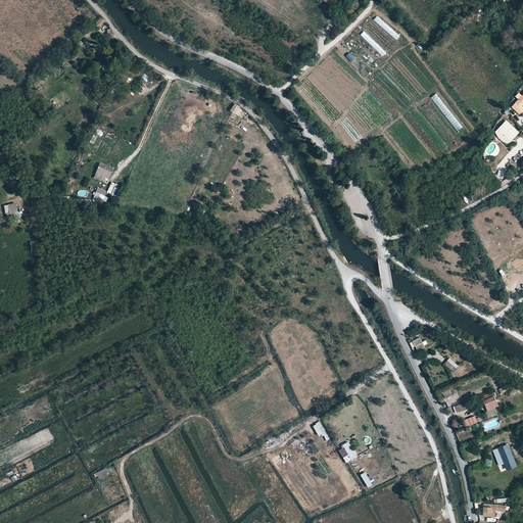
[(101,17),(94,25),(98,29),(105,21),(101,17)]
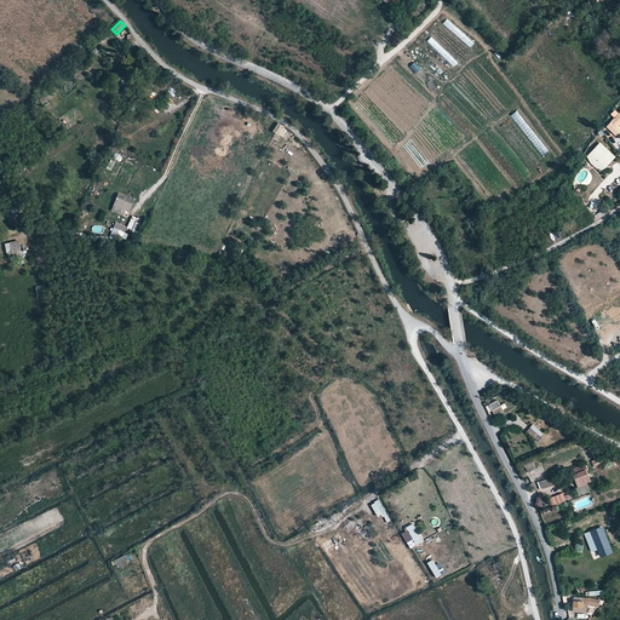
[(419,45),(414,50),(423,59),(428,55),(419,45)]
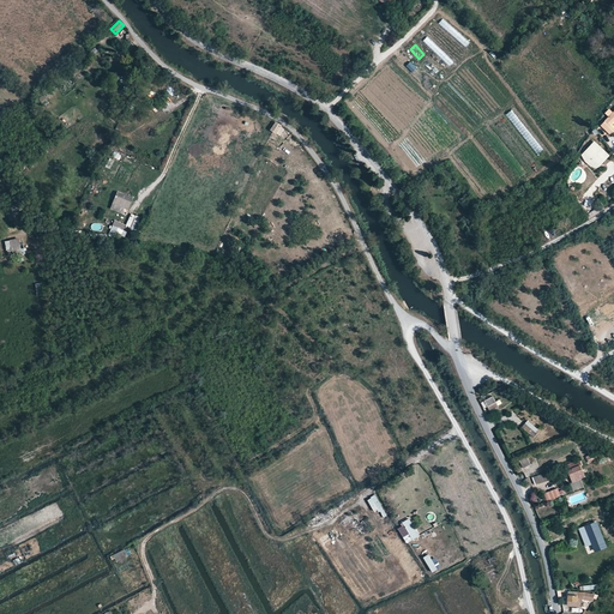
[(435,76),(440,70),(427,60),(423,66),(435,76)]
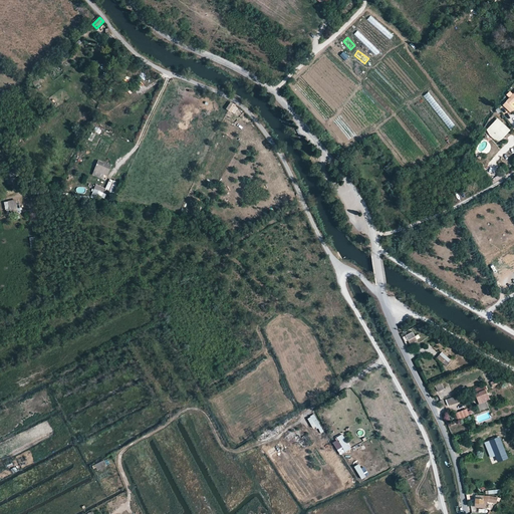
[(116,104),(119,107),(121,105),(130,96),(126,93),(116,104)]
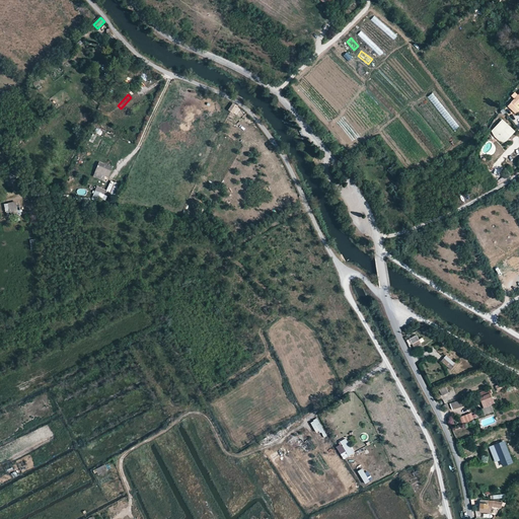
[(518,94),(507,106),(515,115),(518,110),(515,106),(518,102),(518,94)]
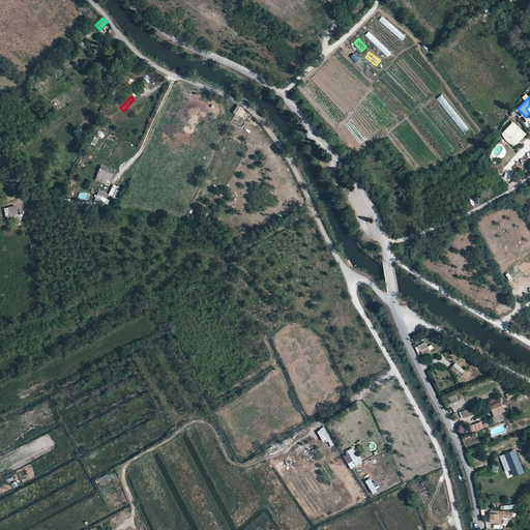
[(127,112),(136,102),(134,99),(125,109),(127,112)]
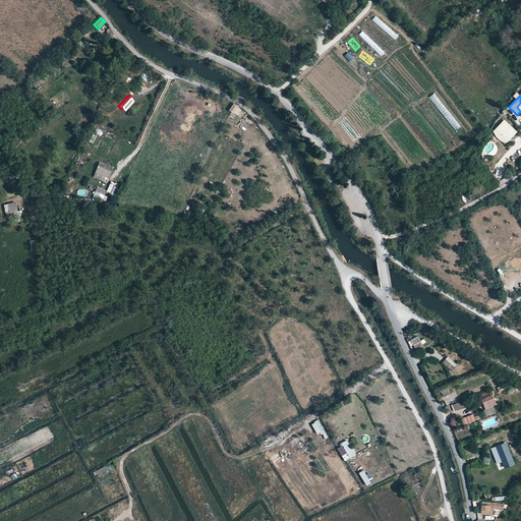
[(501,140),(506,142),(509,141),(514,136),(517,132),(504,120),(494,131),(497,137),(501,140)]
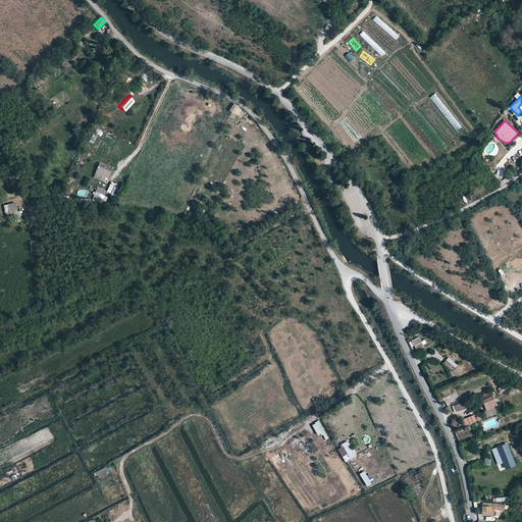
[(521,138),(521,137),(504,156),(509,161),(521,146),(521,138)]
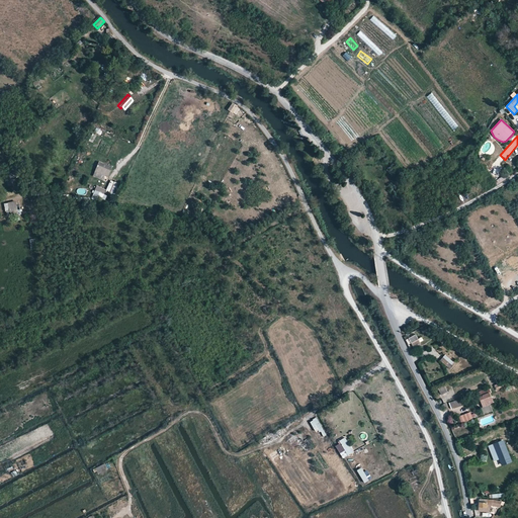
[(96,163),(95,166),(109,172),(111,169),(96,163)]
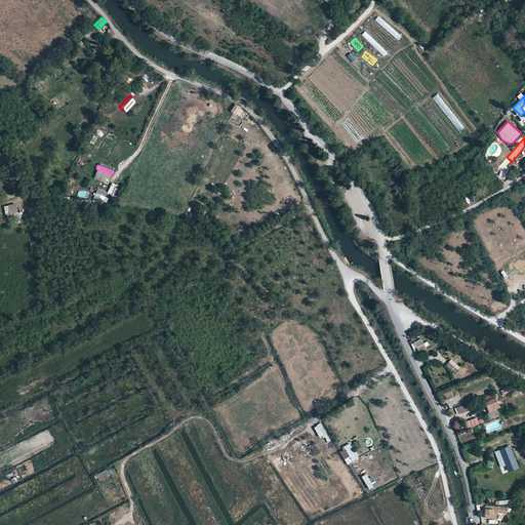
[(93,173),(109,180),(111,174),(96,168),(93,173)]
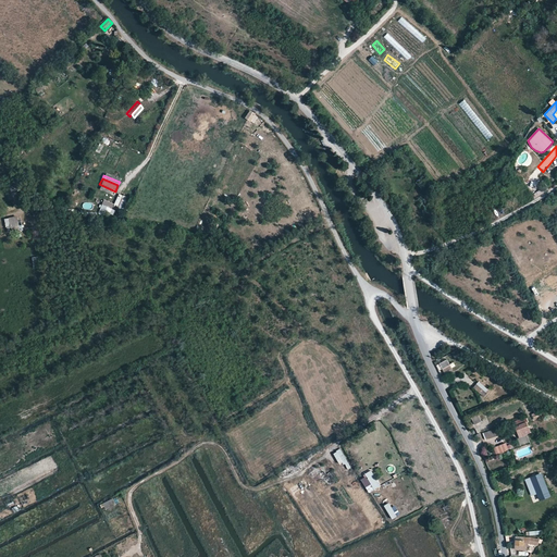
[(114,205),(125,209),(130,197),(119,194),(114,205)]
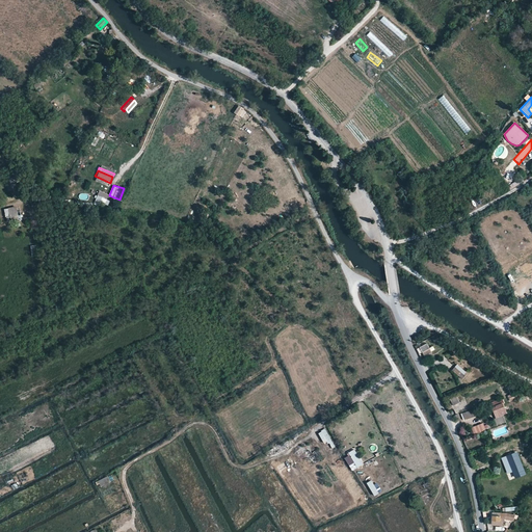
[(104,206),(108,193),(99,191),(95,204),(104,206)]
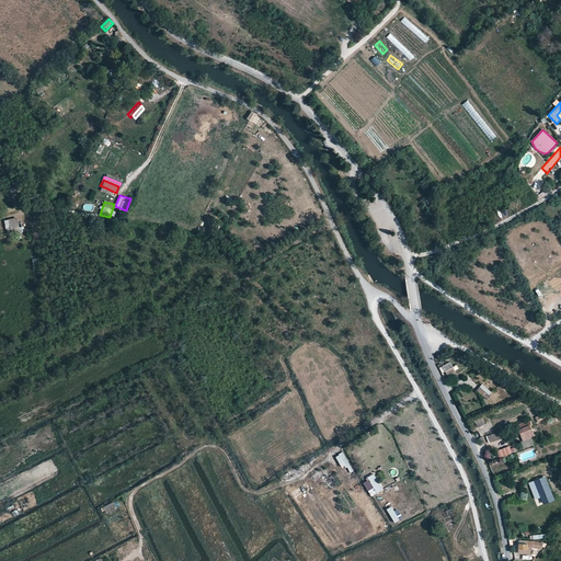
[(6,219),(7,233),(23,232),(22,222),(19,222),(18,218),(6,219)]
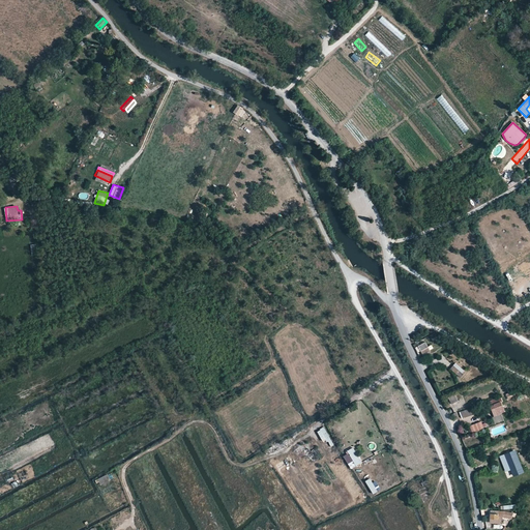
[(418,346),(420,351),(428,347),(424,343),(418,346)]
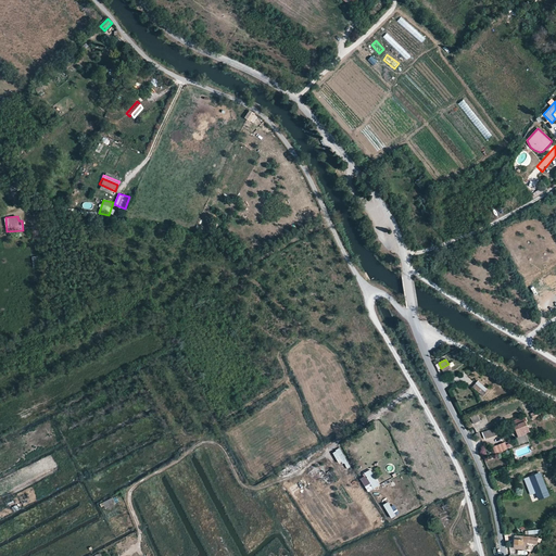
[(482,395),(488,389),(478,380),(472,387),(482,395)]
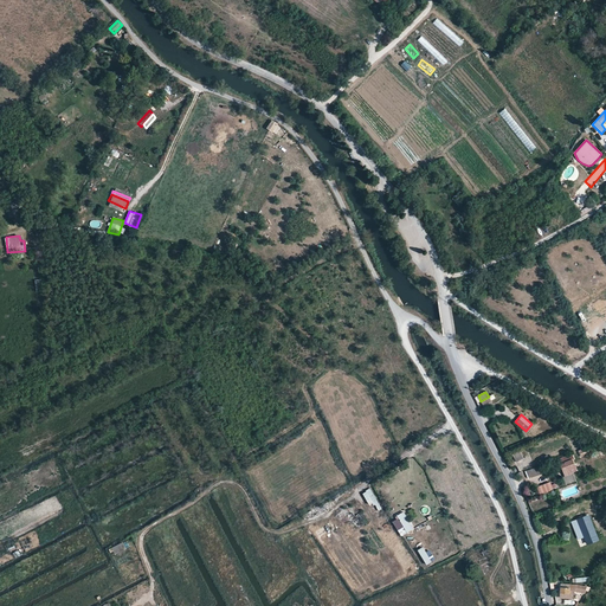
[(516,463),(524,458),(520,451),(513,455),(516,463)]
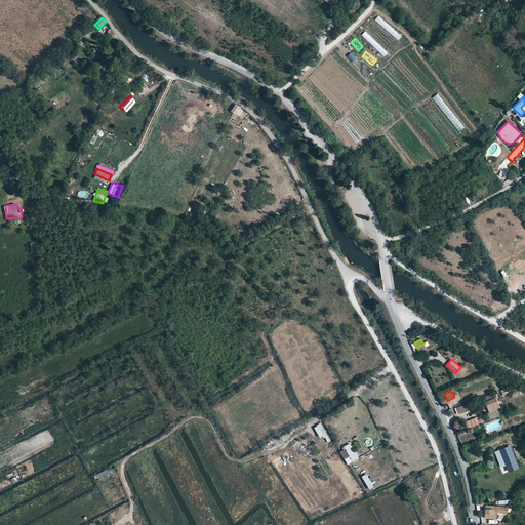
[(496,398),(487,401),(489,407),(494,405),(495,408),(499,407),(496,398)]
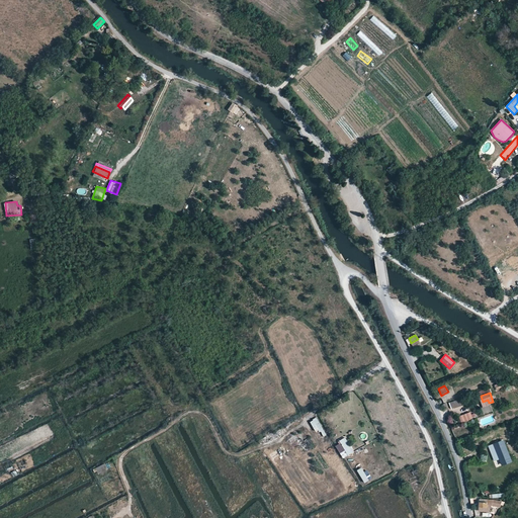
[(462,398),(449,403),(451,410),(465,405),(462,398)]
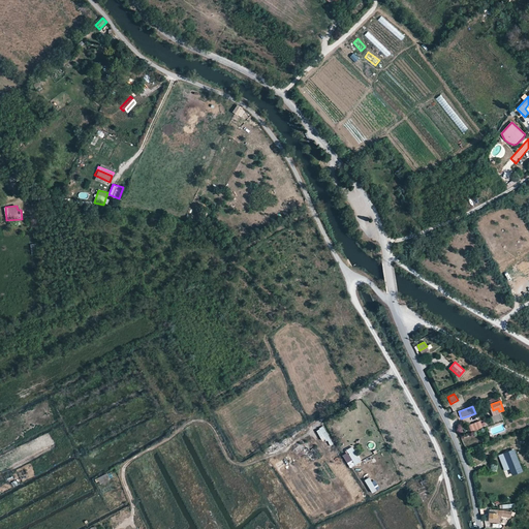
[(324,426),(317,430),(323,442),(328,440),(331,445),(334,444),(324,426)]
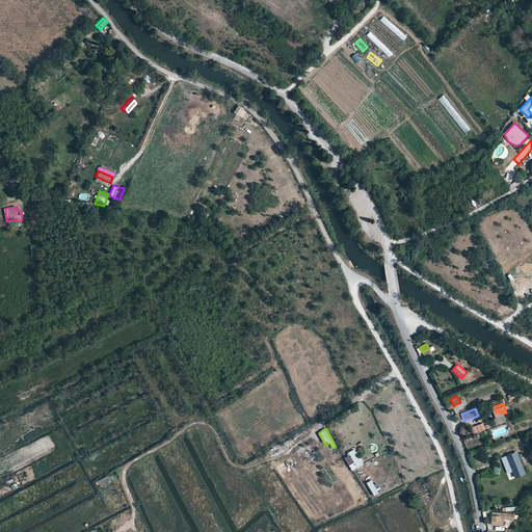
[(278,444),(265,453),(267,456),(273,451),(275,453),(286,446),(284,443),(280,446),(278,444)]
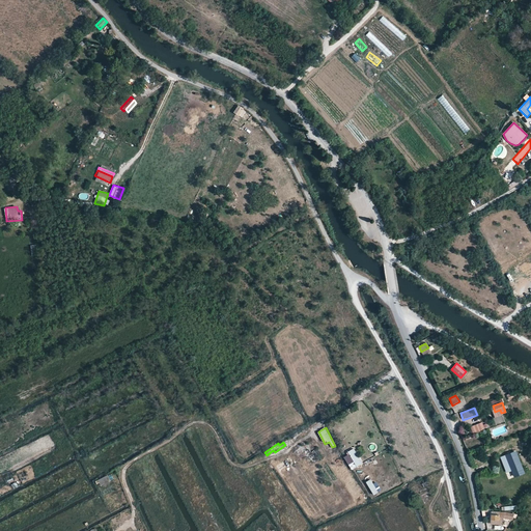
[(355,448),(350,452),(359,467),(364,464),(355,448)]
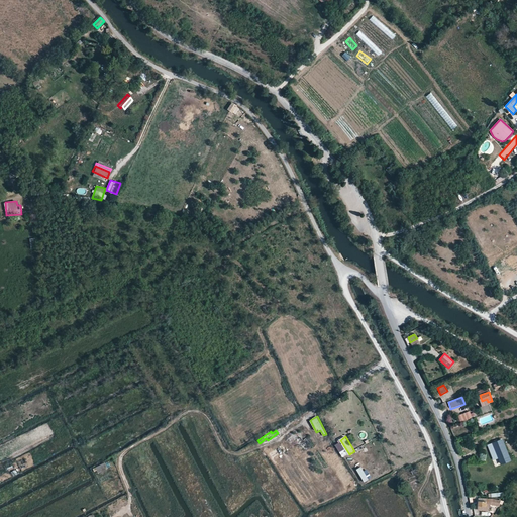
[(489,445),(491,448),(494,447),(499,458),(501,462),(509,459),(501,439),(489,445)]
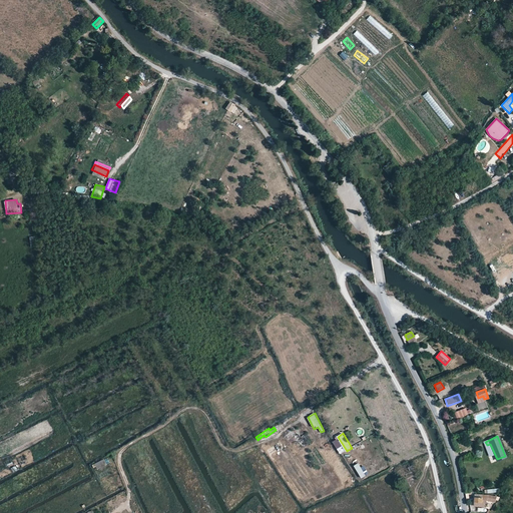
[(495,455),(490,444),(487,445),(491,457),(495,455)]
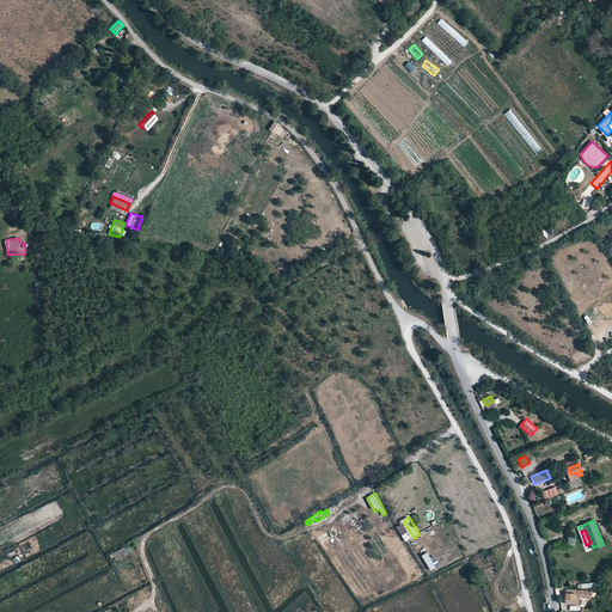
[(111,558),(115,557),(116,560),(132,554),(128,546),(110,555),(111,558)]
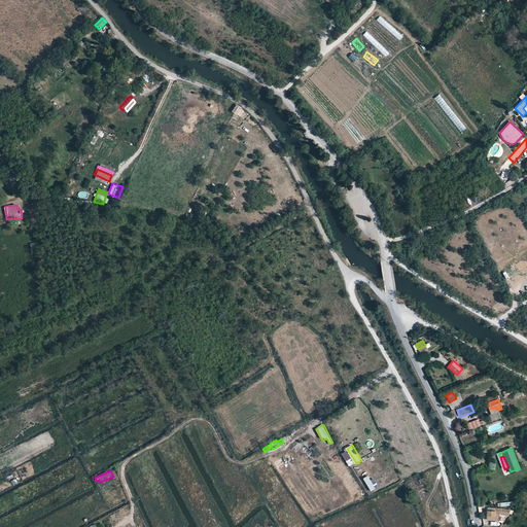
[(370,477),(365,479),(373,490),(377,488),(370,477)]
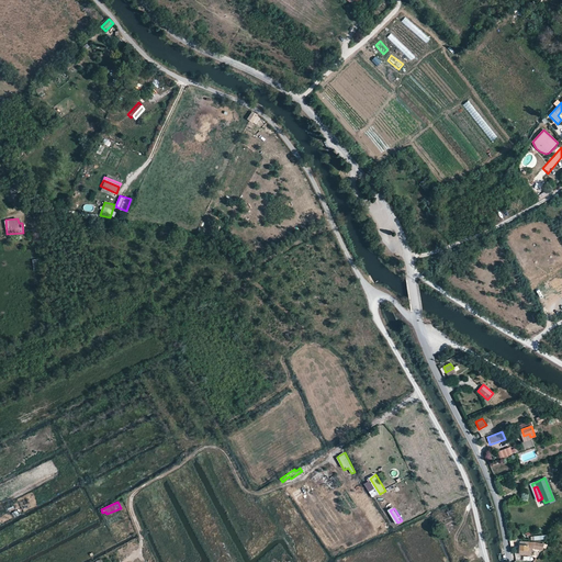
[(520,540),(518,553),(529,554),(531,548),(540,549),(541,543),(531,542),(520,540)]
